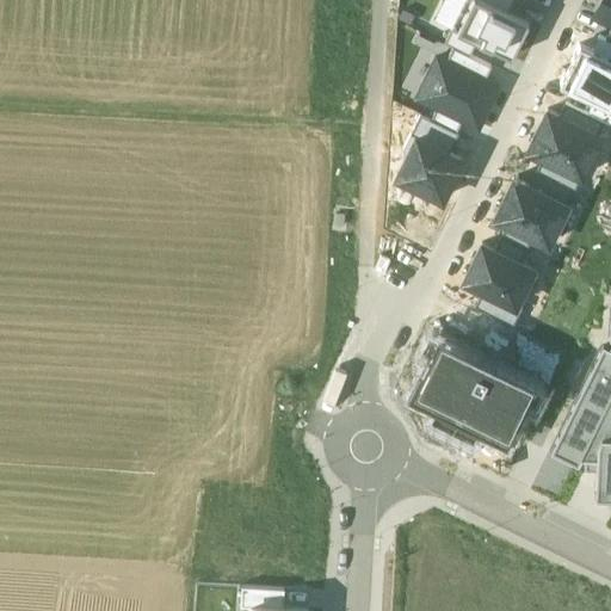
[(511,56),(529,22),(508,11),(486,0),(466,0),(452,26),(475,38),(480,41),(479,42),(491,48),(492,47),(511,56)]
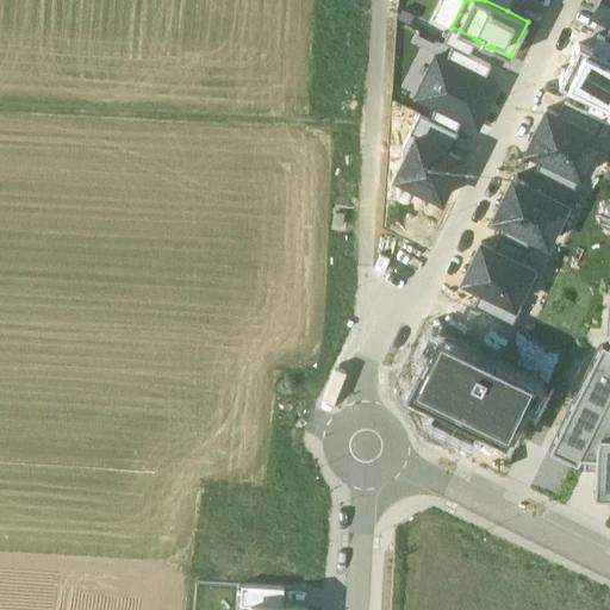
[(485,0),(508,11),(512,0),(485,0)]
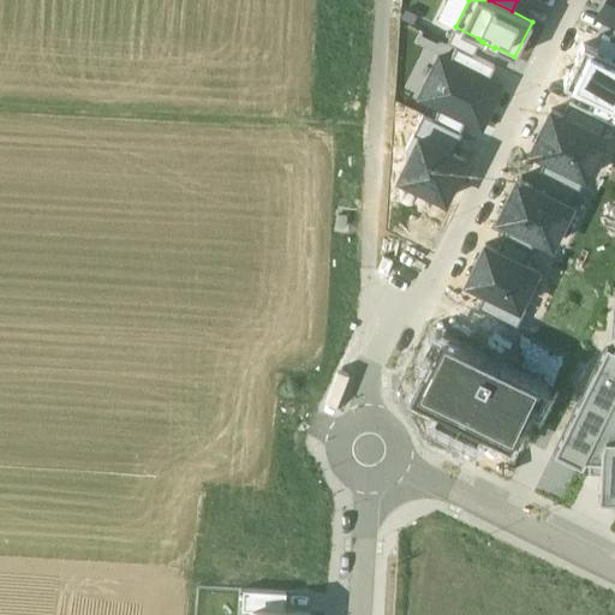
[(614,0),(604,0),(598,13),(614,22),(614,0)]
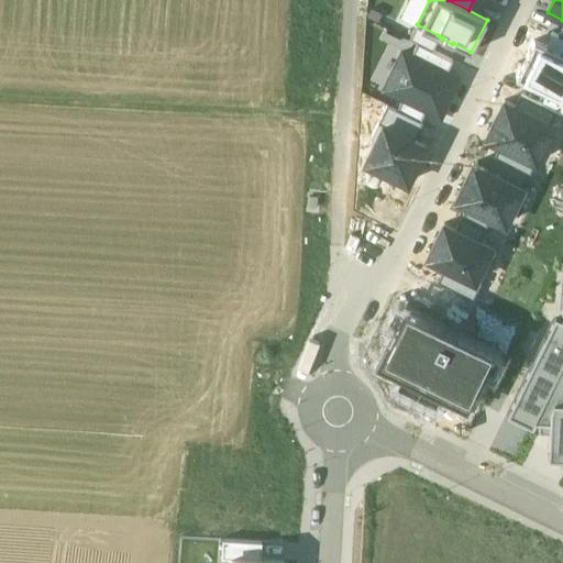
[(431,50),(438,35),(417,24),(410,39),(418,43),(431,50)]
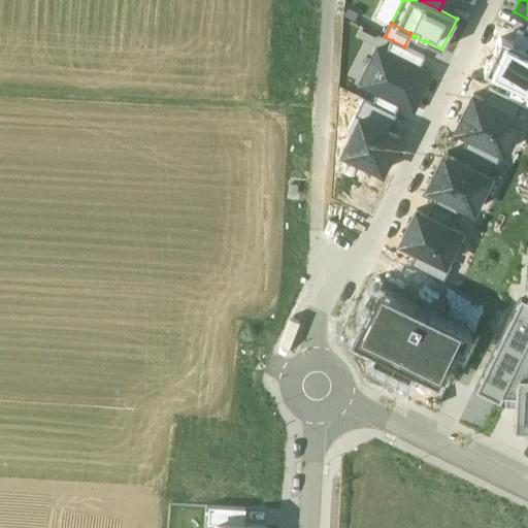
[(527,48),(527,34),(523,33),(518,30),(512,41),(527,48)]
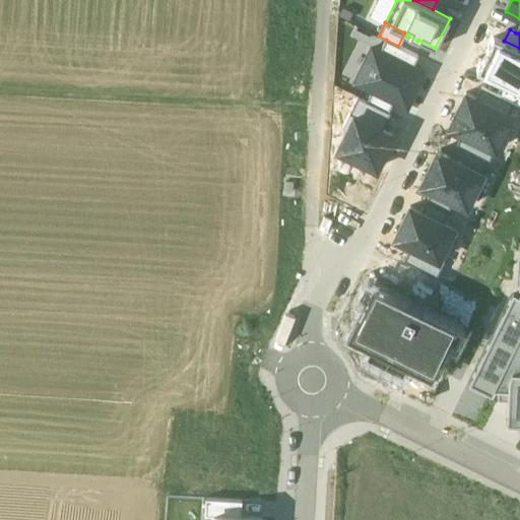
[(507,84),(519,90),(519,48),(504,41),(495,36),(477,70),(507,84)]
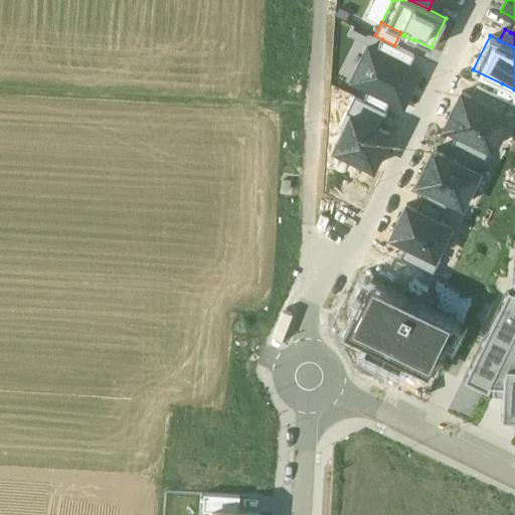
[(394,45),(382,39),(376,50),(408,66),(414,54),(394,45)]
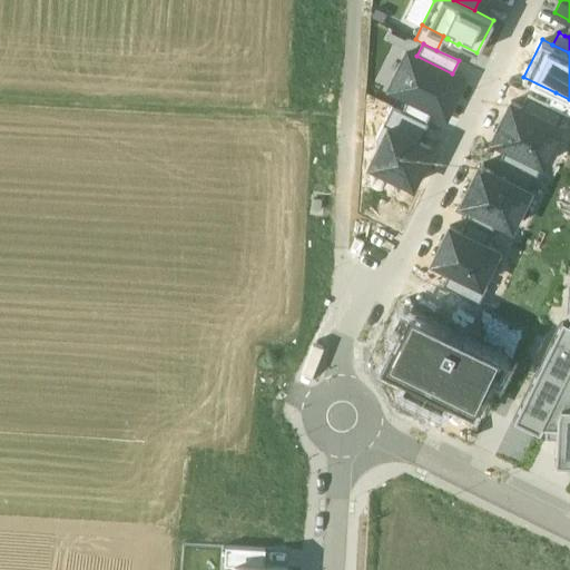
[(452,74),(416,56),(409,52),(390,90),(408,98),(432,110),(446,117),(464,80),(452,74)]
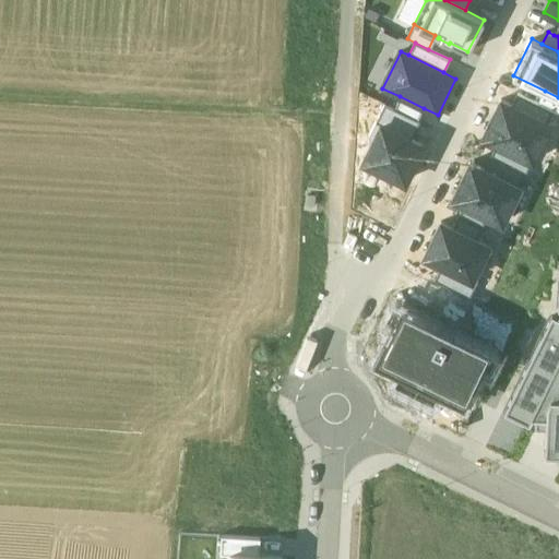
[(538,104),(558,113),(558,110),(558,97),(545,91),(538,104)]
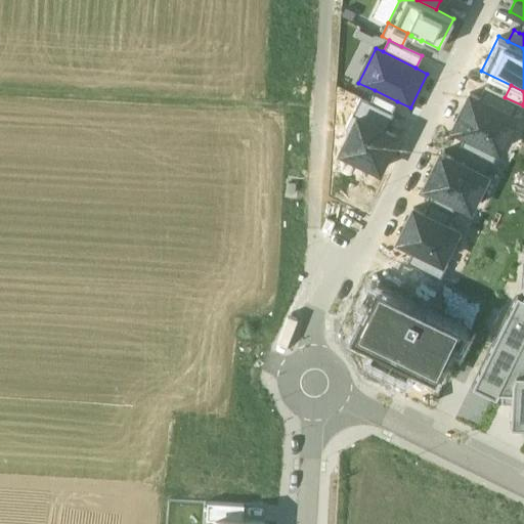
[(479,97),(513,115),(518,103),(484,87),(479,97)]
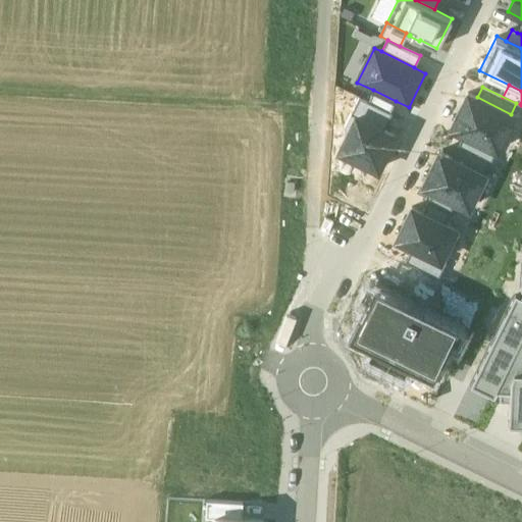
[(396,101),(373,90),(368,101),(390,112),(396,101)]
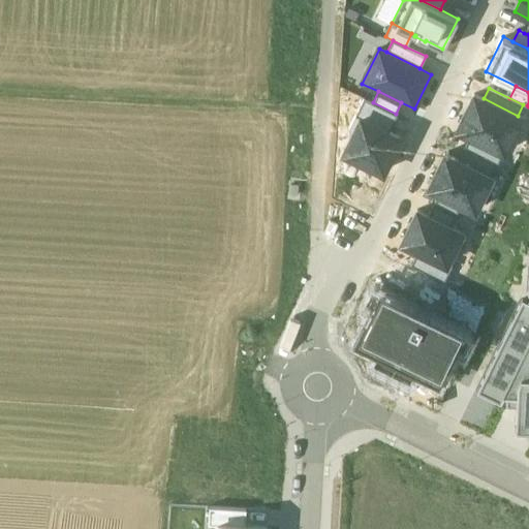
[(504,151),(521,117),(518,116),(484,98),(474,94),(457,128),(470,134),(504,151)]
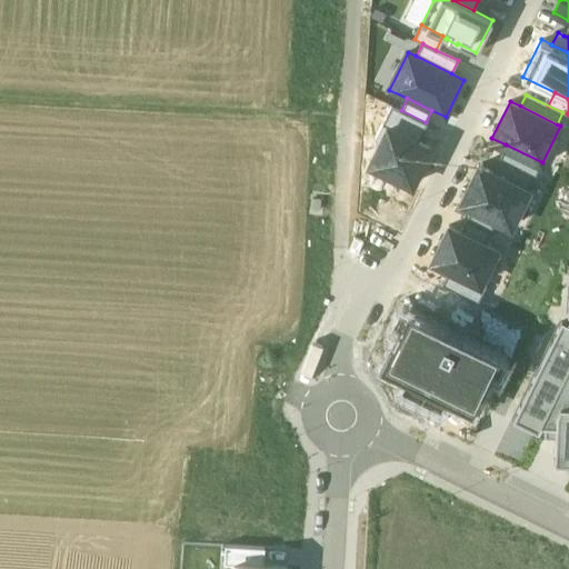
[(428,122),(426,122),(401,110),(391,105),(382,123),(418,141),(428,122)]
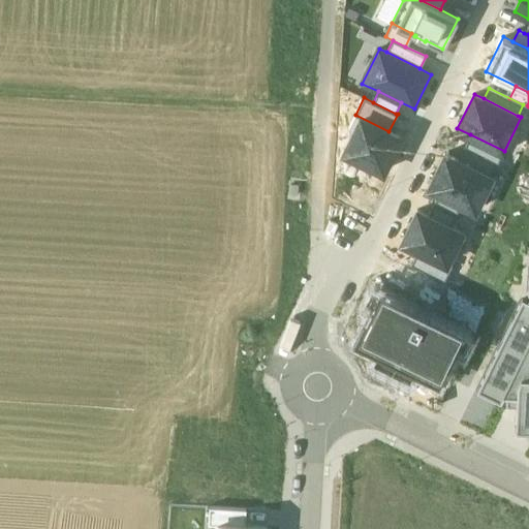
[(400,136),(389,131),(355,115),(338,150),(383,172),(400,136)]
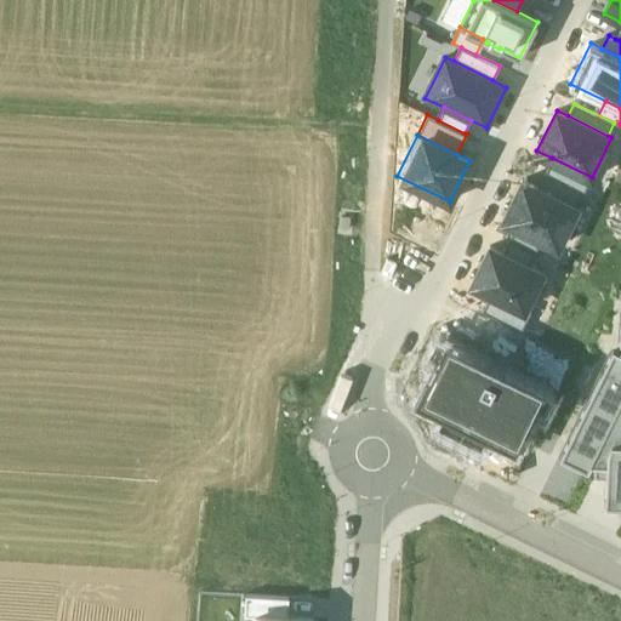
[(592,177),(552,158),(545,172),(585,192),(592,177)]
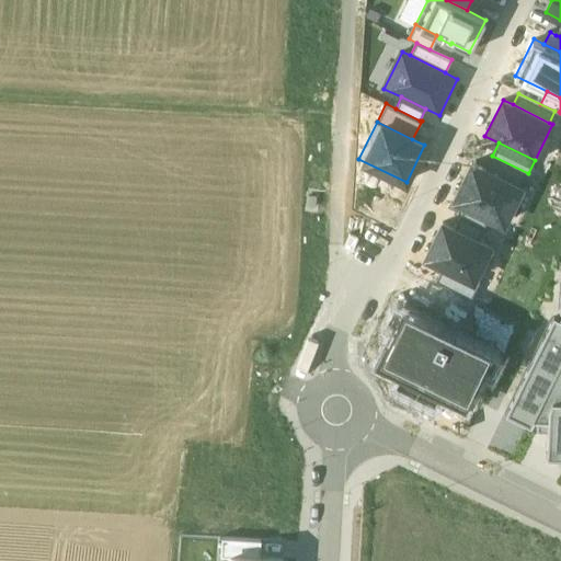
[(522,186),(528,173),(492,156),(485,169),(522,186)]
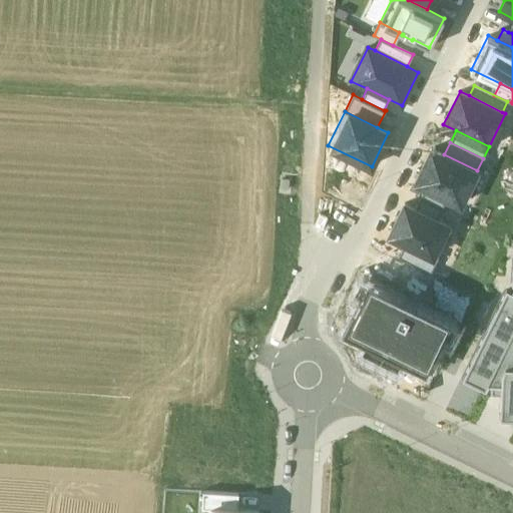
[(432,148),(416,181),(426,187),(448,197),(460,203),(477,170),(444,154),(432,148)]
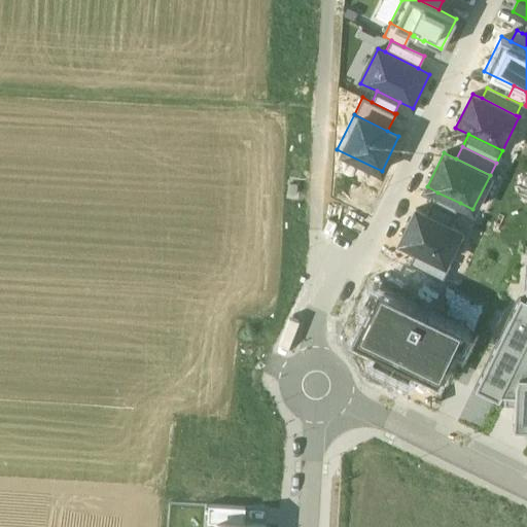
[(432,203),(455,214),(460,203),(437,192),(432,203)]
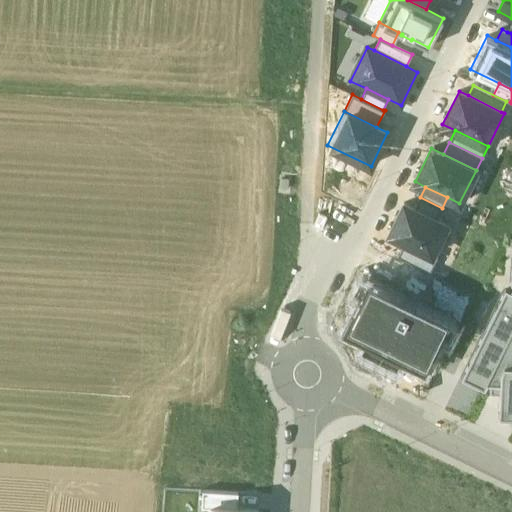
[(442,208),(420,197),(415,208),(437,219),(442,208)]
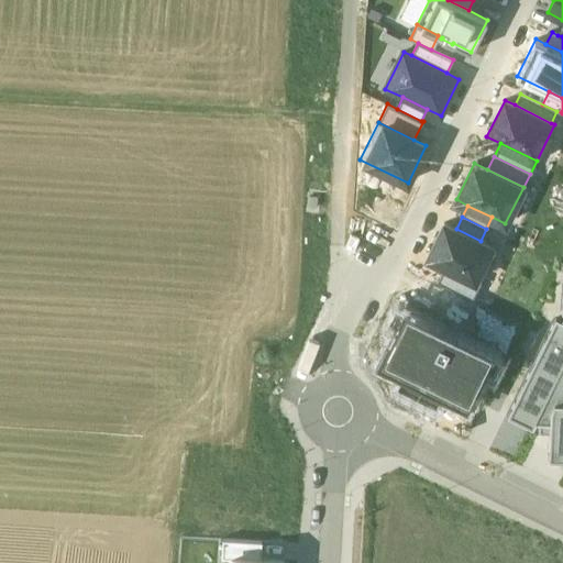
[(492,246),(481,241),(456,229),(444,223),(428,257),(445,265),(475,280),(476,279),(492,246)]
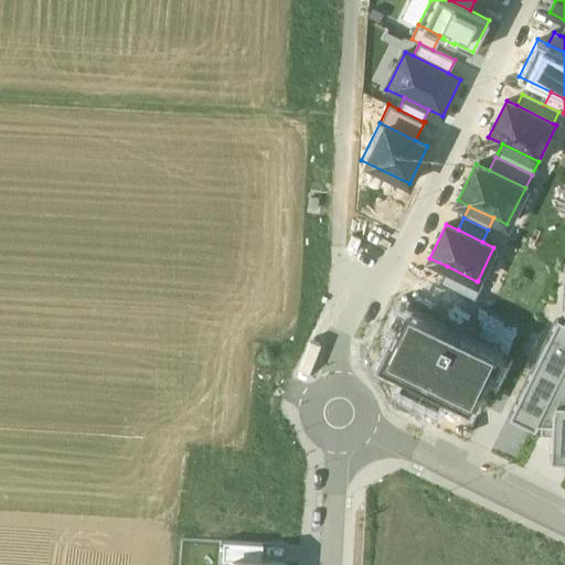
[(439,283),(476,300),(483,283),(478,280),(477,281),(447,266),(439,283)]
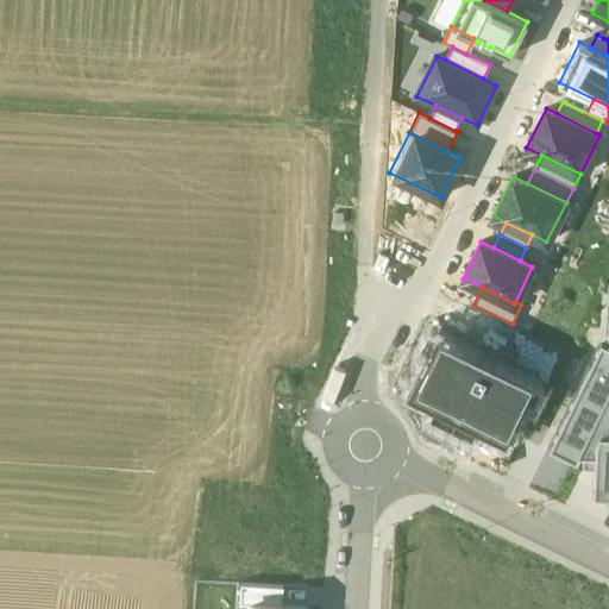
[(608,320),(608,338),(608,343),(608,346),(601,345),(550,450),(577,464),(581,458),(583,458),(583,469),(596,469),(597,441),(601,435),(608,435),(608,320)]
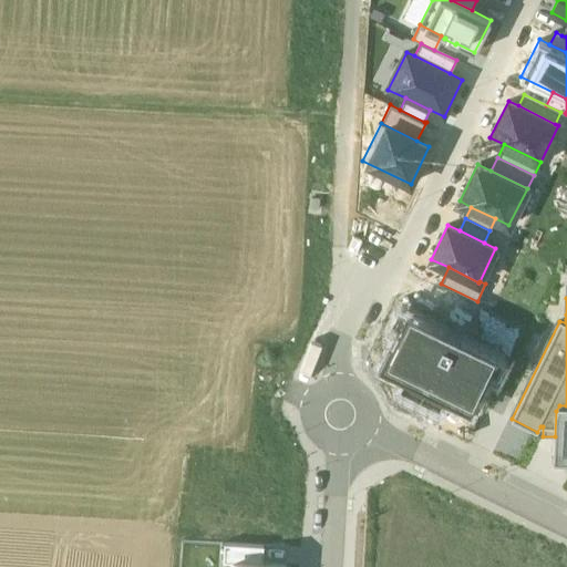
[(497,353),(409,309),(381,364),(470,409),(471,405),(497,353)]
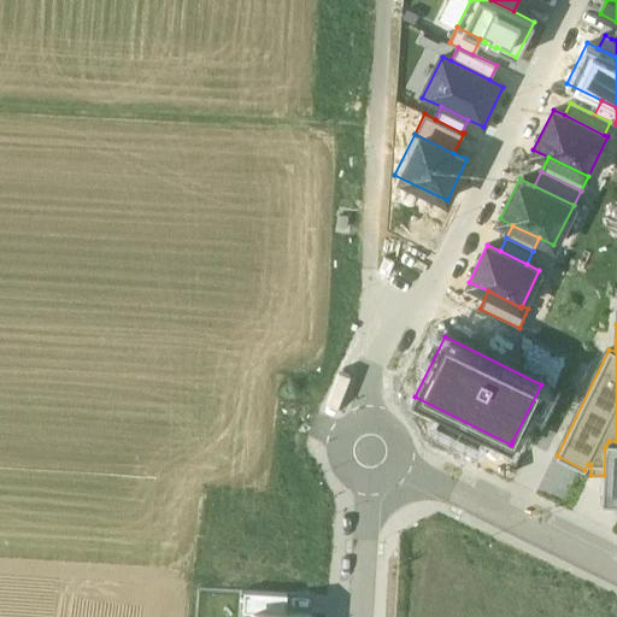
[(616,441),(609,441),(605,447),(604,475),(601,503),(616,503),(616,441)]
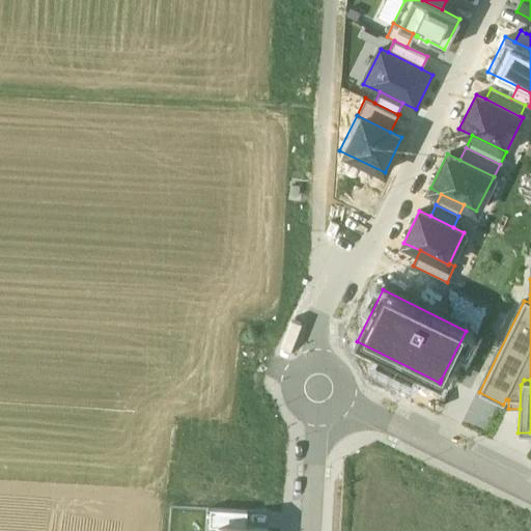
[(210,525),(219,526),(246,527),(247,511),(211,509),(210,525)]
